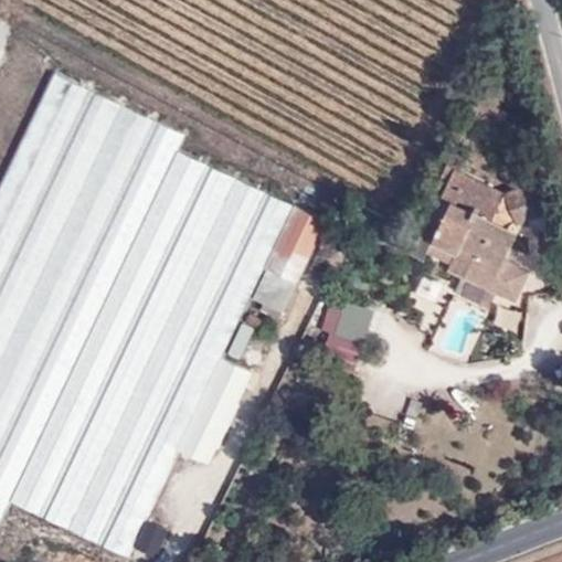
[(126,557),(194,410),(248,299),(264,267),(293,207),(180,151),(184,137),(54,76),(0,190),(0,523),(10,502),(126,557)]
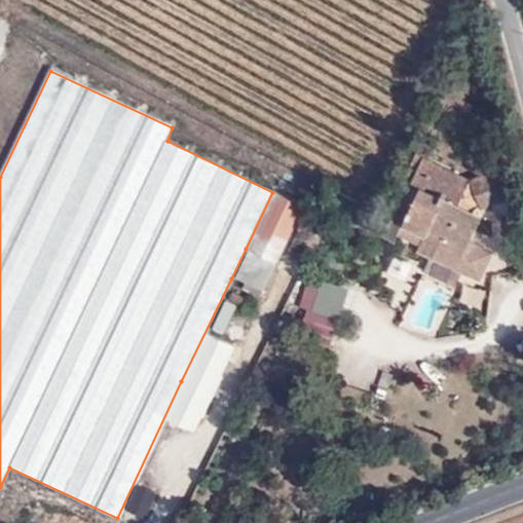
[(421,277),(450,290),(460,274),(477,281),(498,245),(476,234),(486,211),(520,195),(502,160),(468,176),(421,155),(411,179),(418,181),(395,234),(418,246),(413,253),(430,259),(421,277)]
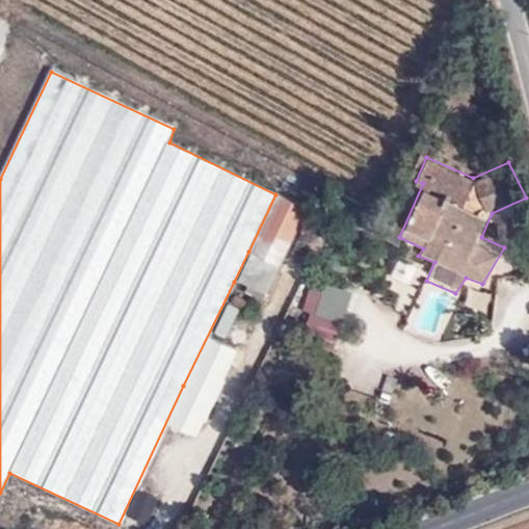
[(278,266),(305,209),(275,194),(248,252),(278,266)]
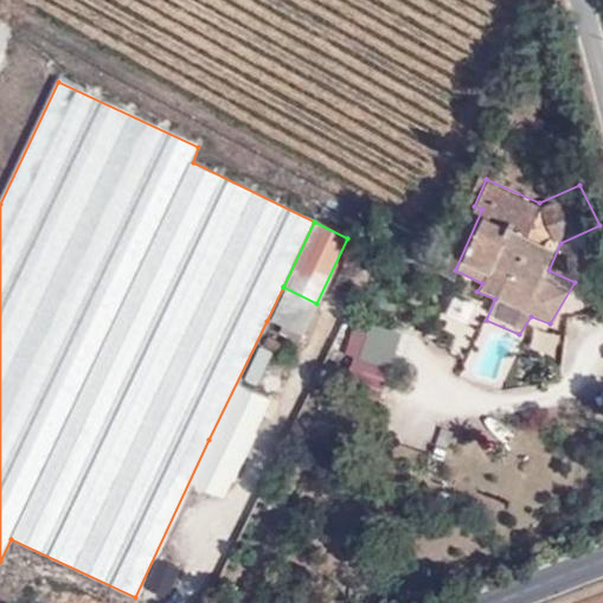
[(302,337),(316,303),(283,287),(267,321),(302,337)]
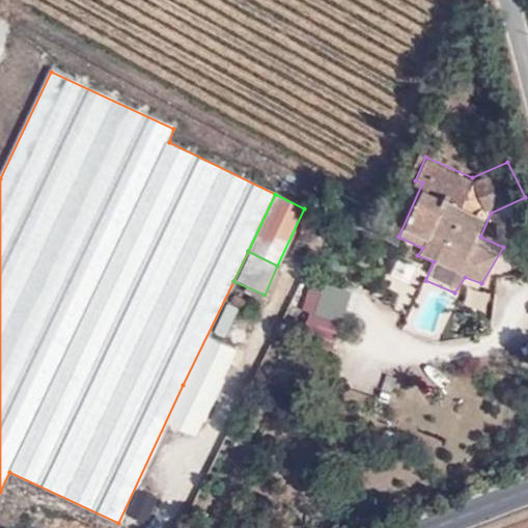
[(406,282),(414,261),(395,253),(387,274),(406,282)]
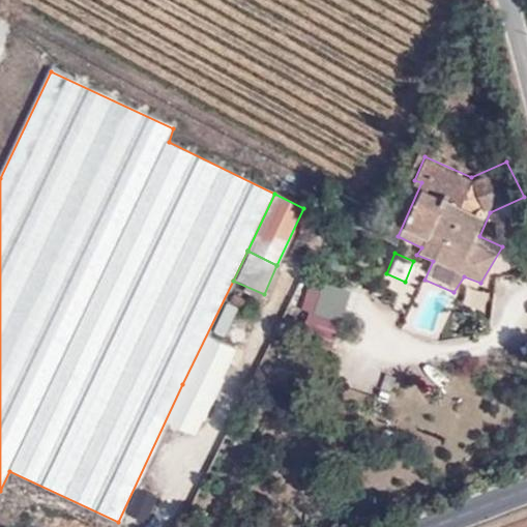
[(321,277),(309,313),(337,322),(349,288),(321,277)]
